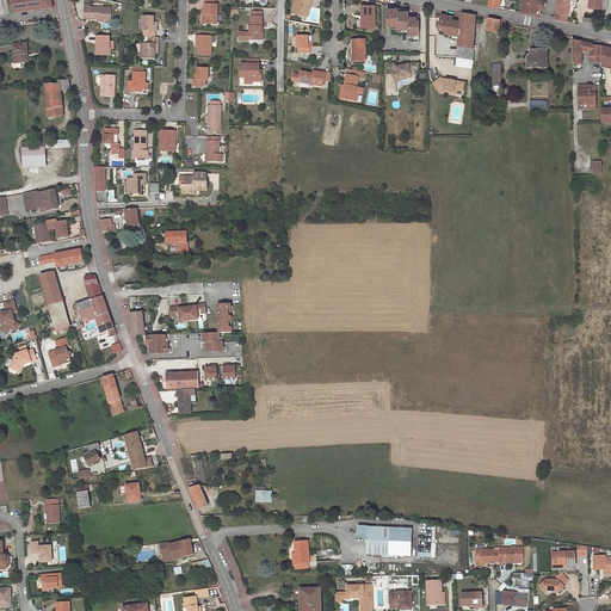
[(12,0),(16,13),(49,8),(49,6),(53,5),(51,0),(12,0)]
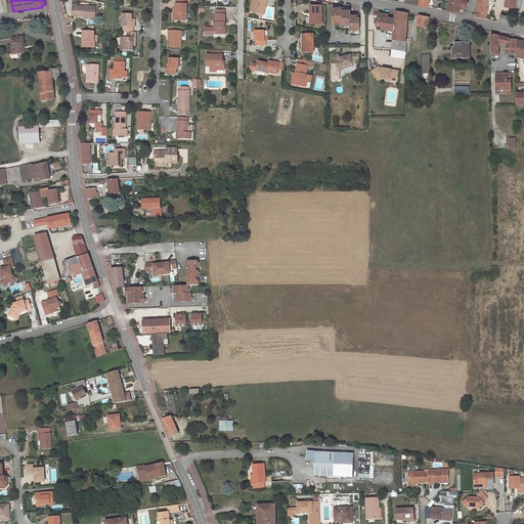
[(185,0),(181,0),(176,0),(176,4),(175,8),(175,20),(186,20),(186,4),(185,4),(185,2),(185,0)]
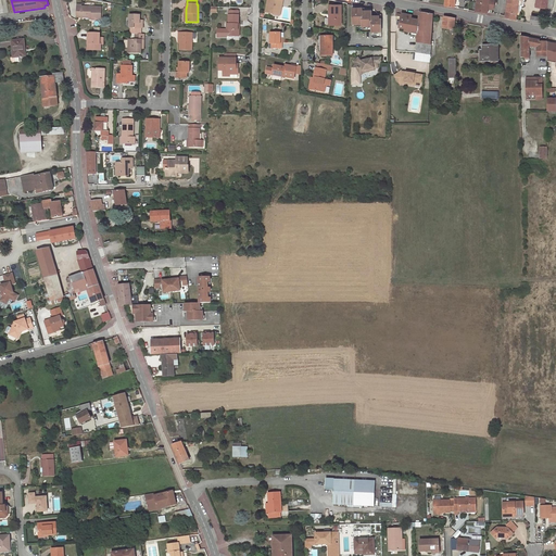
[(279,0),(268,0),(266,12),(280,15),(281,8),(280,8),(279,7),(279,0)]
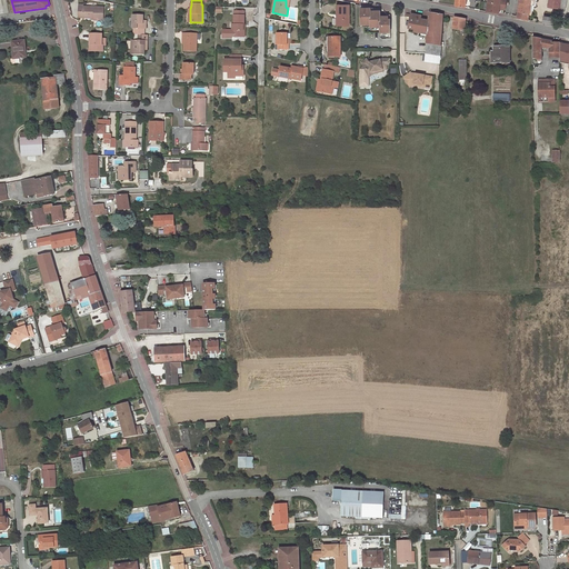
[(487,0),(486,10),(498,12),(499,8),(505,9),(506,0),(487,0)]
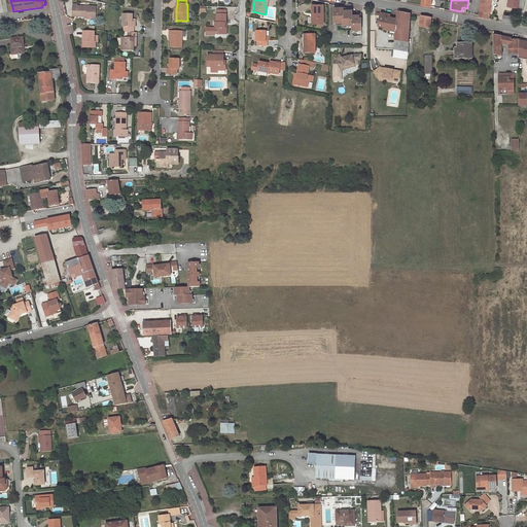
[(479,16),(489,19),(492,0),(481,0),(479,15),(479,16)]
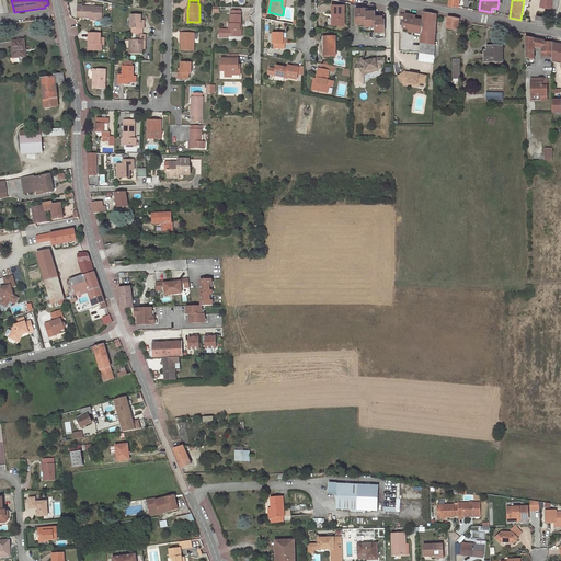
[(558,0),(549,0),(548,8),(551,8),(557,9),(558,0)]
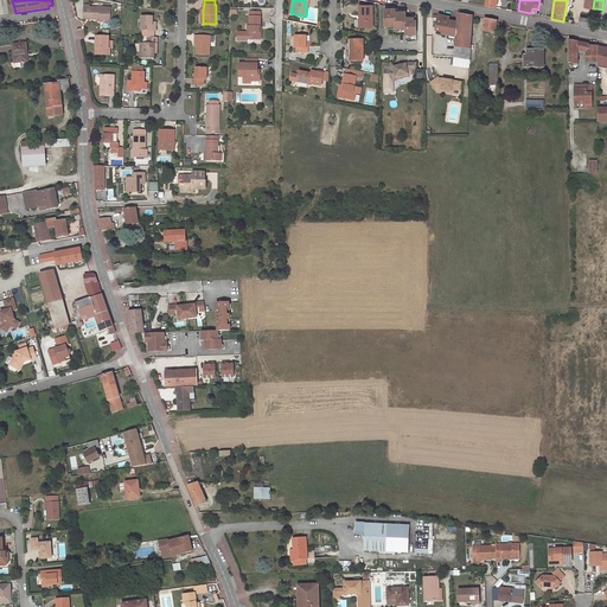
[(362,17),(362,26),(372,26),(372,6),(359,5),(360,17),(362,17)]
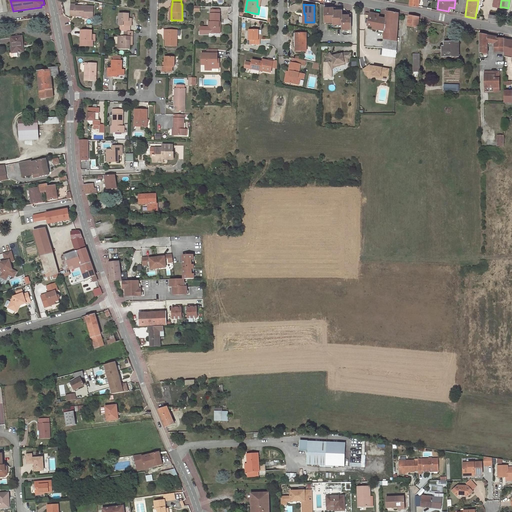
[(85,15),(85,17),(85,18),(93,18),(93,7),(75,6),(75,5),(71,5),(71,14),(82,14),(85,15)]
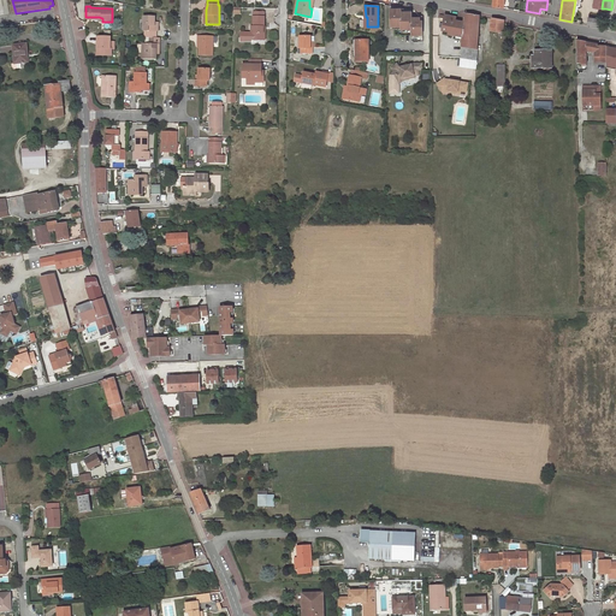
[(418,36),(422,36),(422,22),(420,22),(420,18),(414,18),(414,16),(413,16),(413,12),(404,12),(404,10),(400,10),(400,9),(391,9),(391,30),(395,30),(395,27),(402,27),(402,30),(402,33),(407,33),(407,29),(413,29),(413,33),(413,39),(418,39),(418,36)]
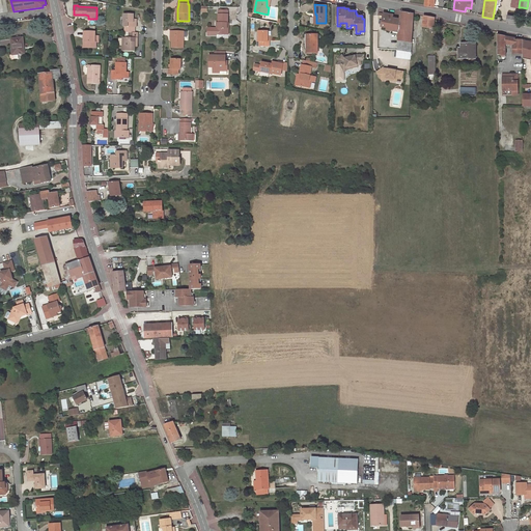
[(413,15),(401,12),(400,20),(393,19),(393,16),(384,14),(382,24),(388,25),(387,28),(387,30),(392,31),(393,29),(399,30),(399,32),(398,42),(403,42),(403,32),(412,33),(413,15)]
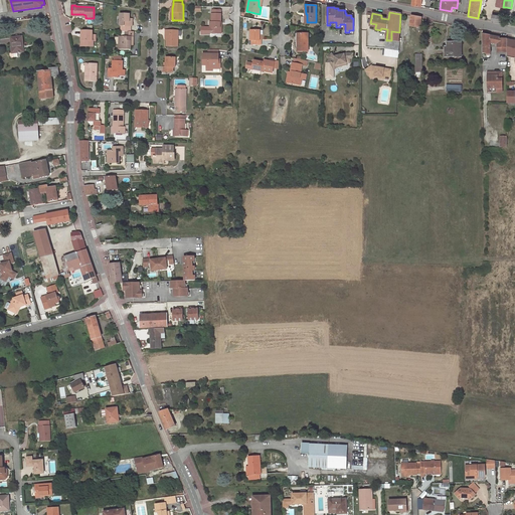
[(121,25),(121,31),(125,31),(131,31),(131,25),(133,26),(133,22),(132,22),(130,22),(130,18),(130,14),(120,14),(120,25),(121,25)]
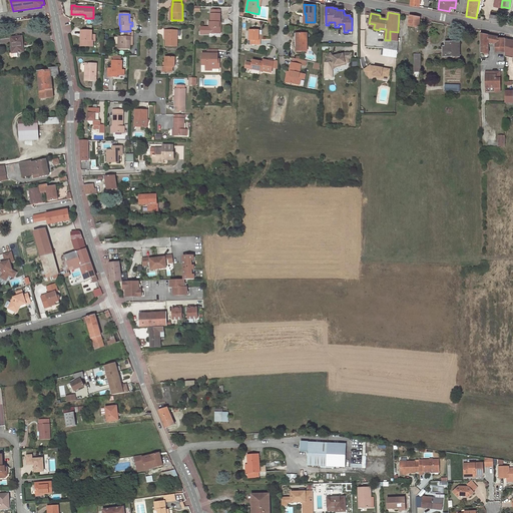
[(220,14),(219,14),(211,14),(211,22),(211,27),(209,27),(209,33),(220,33),(220,27),(219,27),(219,23),(220,23),(220,14)]
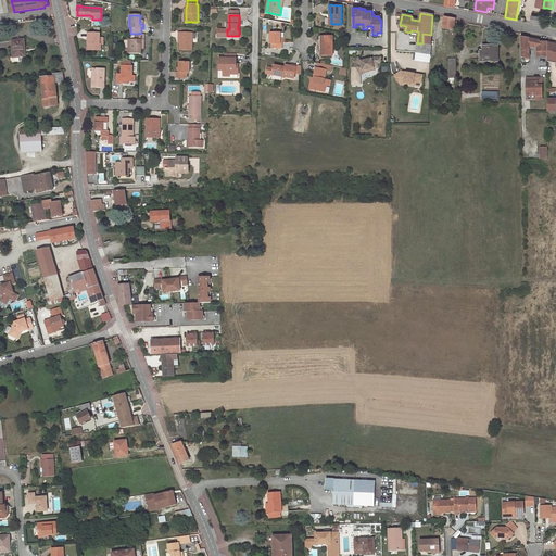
[(455,20),(444,17),(443,28),(454,30),(455,20)]
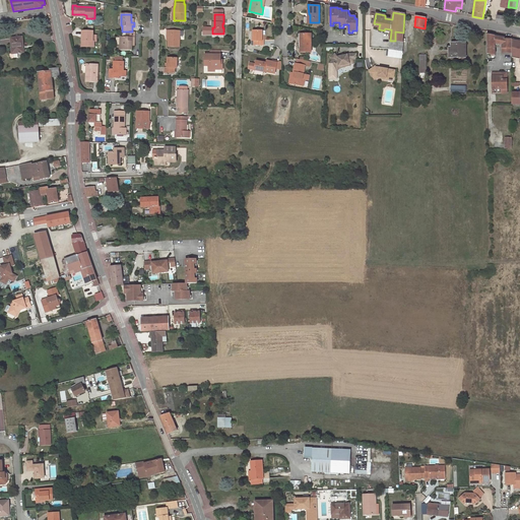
[(93,41),(93,36),(93,31),(82,30),(82,36),(83,36),(83,47),(93,47),(94,41),(93,41)]
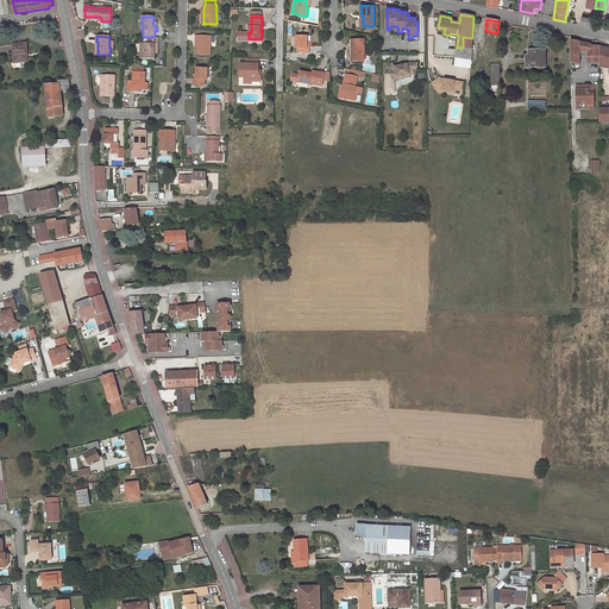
[(198,41),(198,48),(198,55),(211,55),(211,36),(196,36),(196,41),(198,41)]
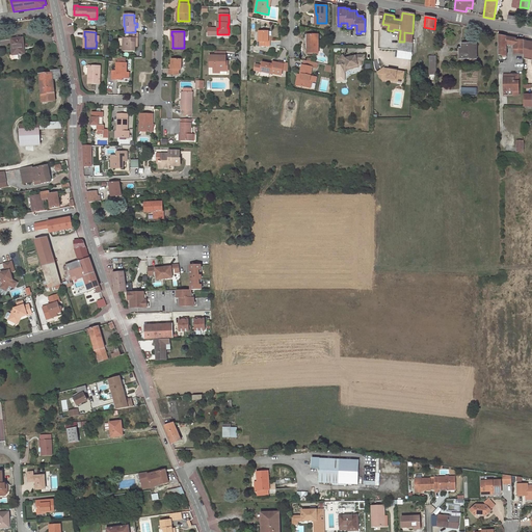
[(135,32),(129,32),(129,37),(124,37),(123,43),(123,51),(135,51),(135,47),(135,45),(137,45),(138,32),(135,32)]
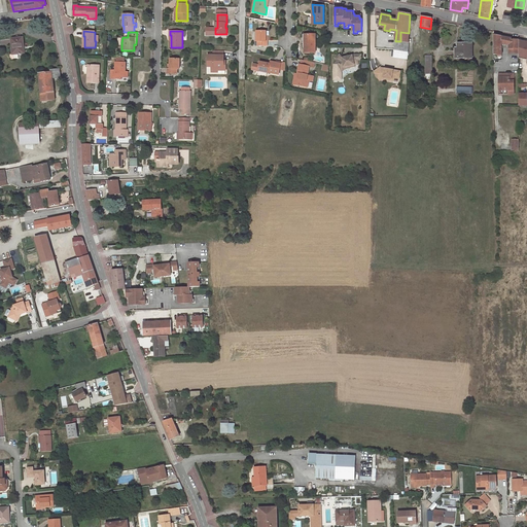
[(266,41),(266,36),(266,32),(256,32),(256,41),(258,41),(258,45),(267,45),(267,41),(266,41)]
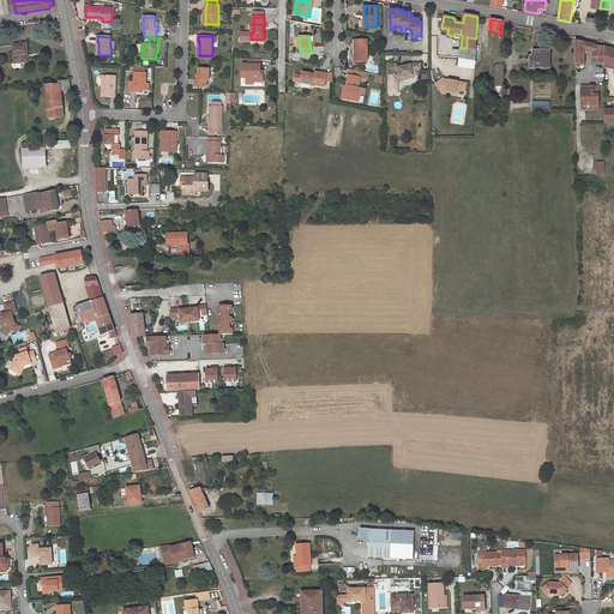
[(467,37),(467,48),(475,49),(476,38),(467,37)]
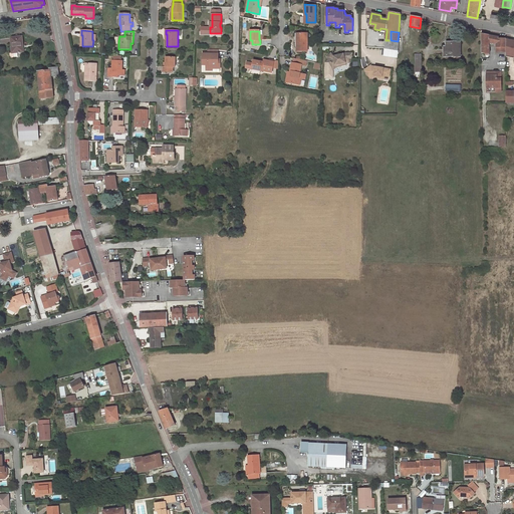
[(307,33),(298,33),(298,39),(295,39),(295,46),(296,46),(296,51),(307,51),(307,33)]
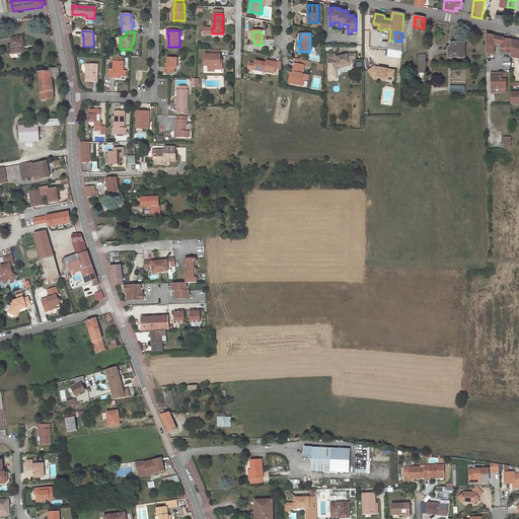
[(486,34),(487,52),(490,53),(490,54),(495,55),(495,45),(494,36),(494,35),(486,34)]
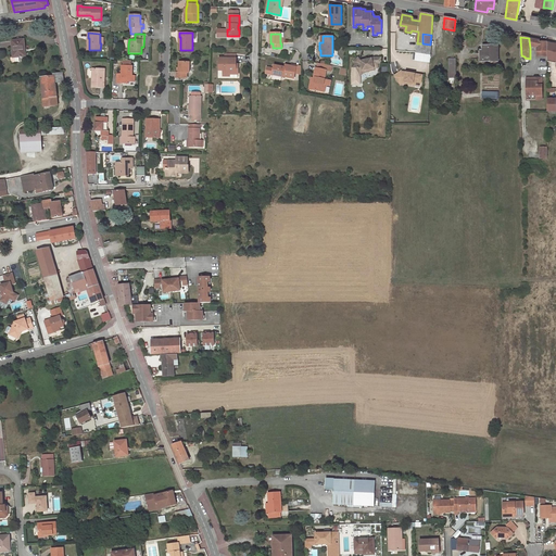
[(538,40),(529,39),(530,48),(538,48),(538,43),(540,43),(540,42),(540,41),(538,40)]
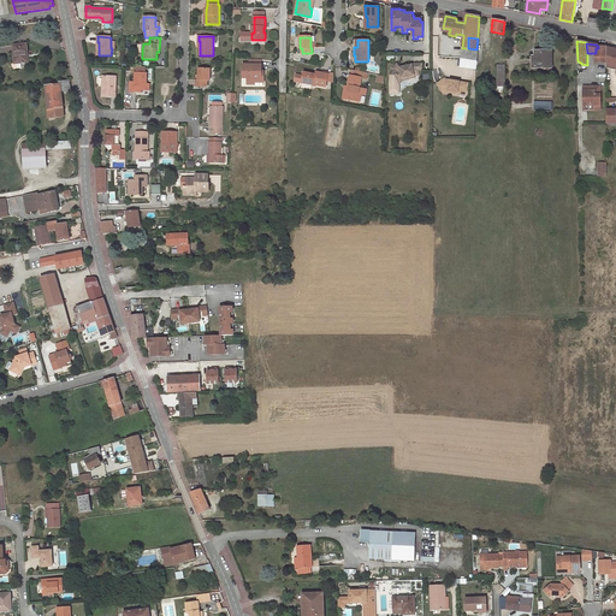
[(15,64),(27,63),(25,55),(28,55),(27,45),(13,46),(15,64)]
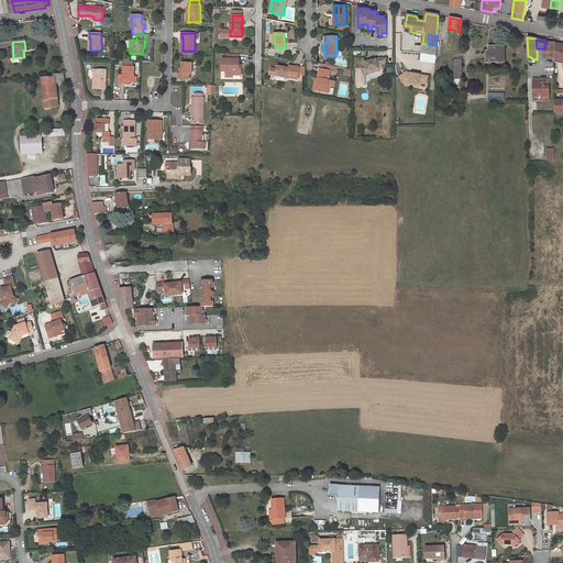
[(554,44),(554,43),(547,43),(547,44),(544,44),(544,48),(543,57),(554,57),(554,44)]
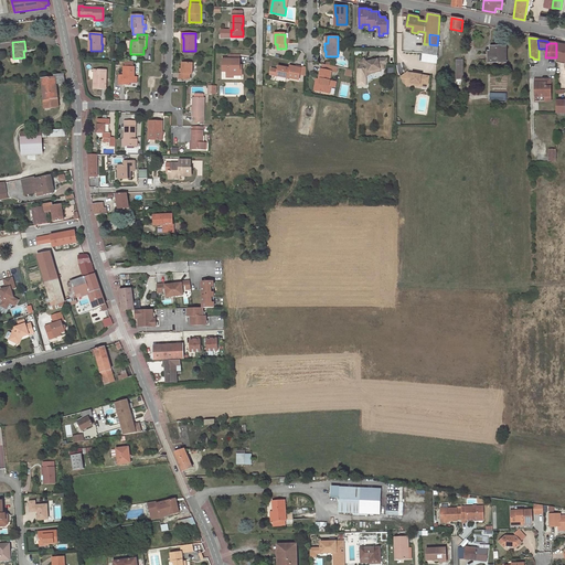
[(429,44),(424,44),(423,53),(437,55),(437,45),(429,44)]
